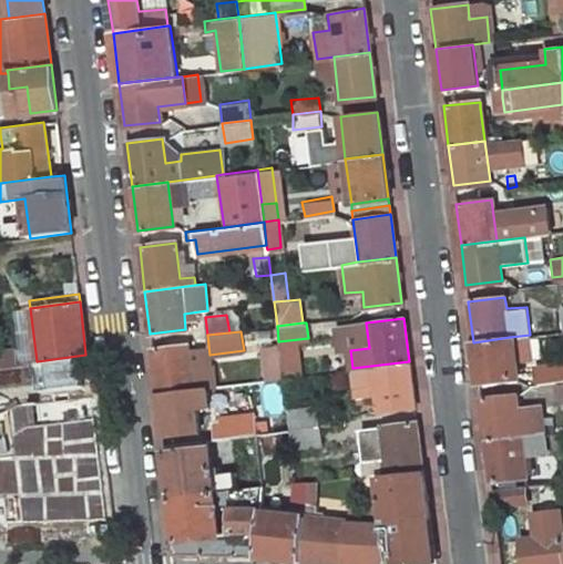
[(479,382),(514,378),(510,337),(473,342),(479,382)]
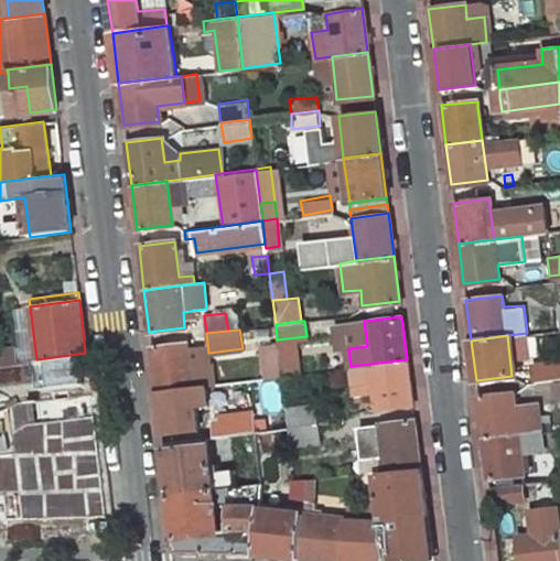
[(262,345),(266,377),(281,375),(278,343),(262,345)]
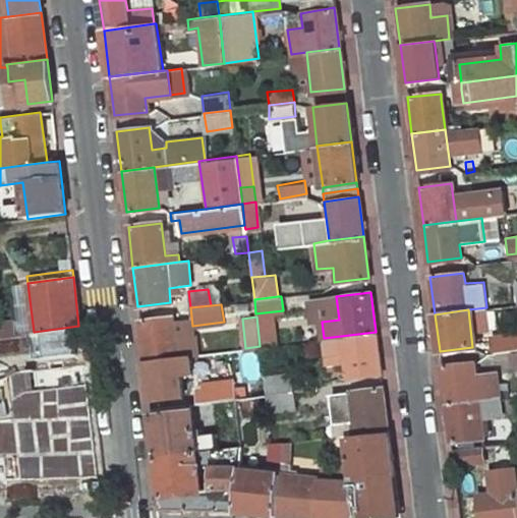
[(175,339),(172,318),(139,321),(145,361),(177,357),(175,339)]
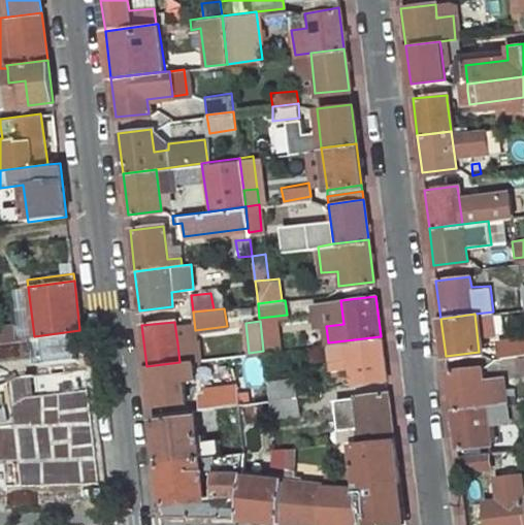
[(0,341),(17,339),(15,325),(0,327),(0,341)]
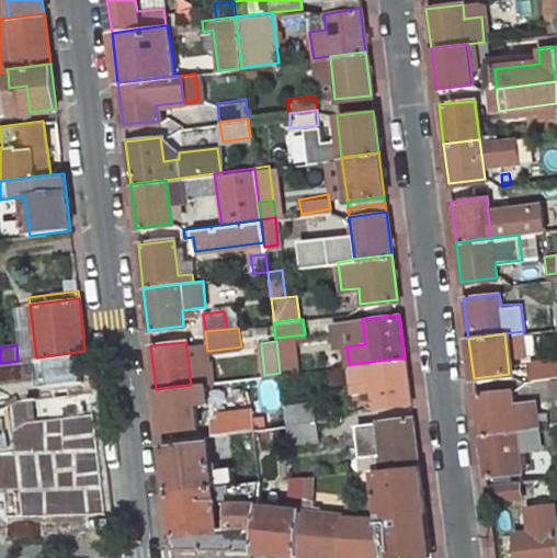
[(349,364),(351,385),(370,383),(373,405),(410,400),(405,357),(349,364)]
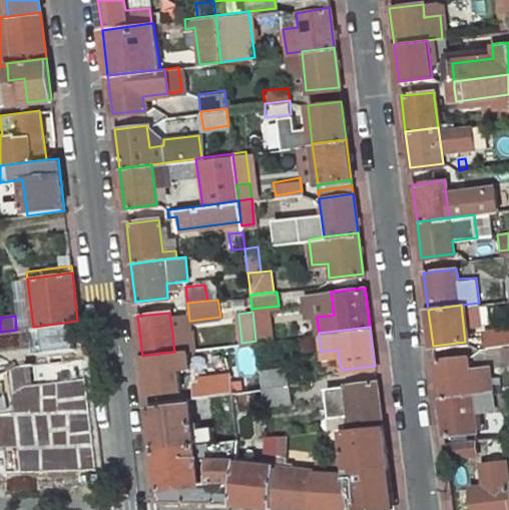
[(508,344),(508,328),(485,332),(487,348),(508,344)]
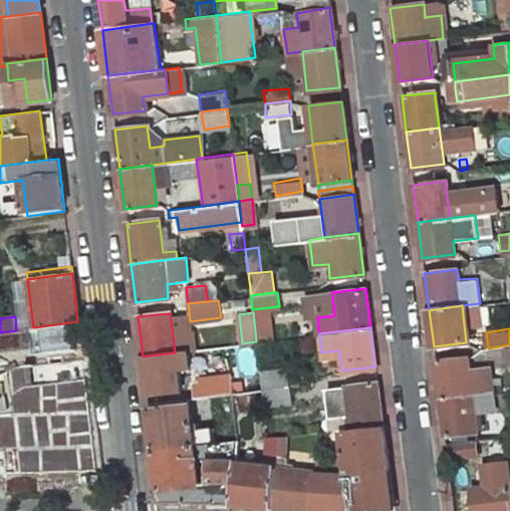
[(173,334),(175,352),(195,349),(193,332),(173,334)]
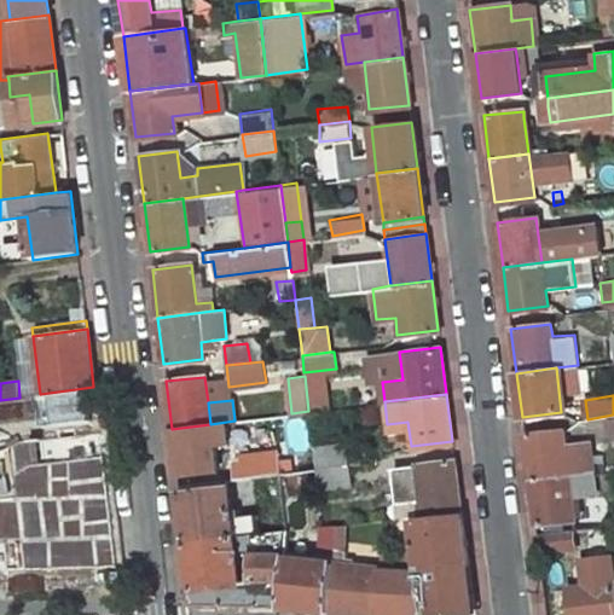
[(216,471),(210,424),(172,429),(178,476),(216,471)]
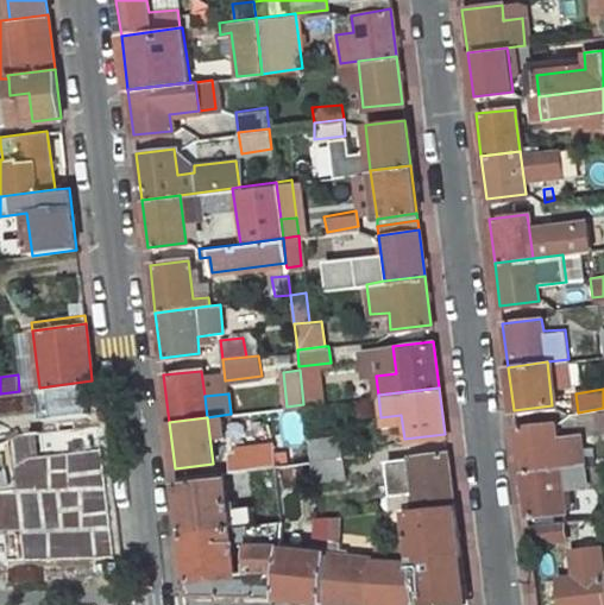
[(560,467),(554,424),(516,429),(521,473),(560,467)]
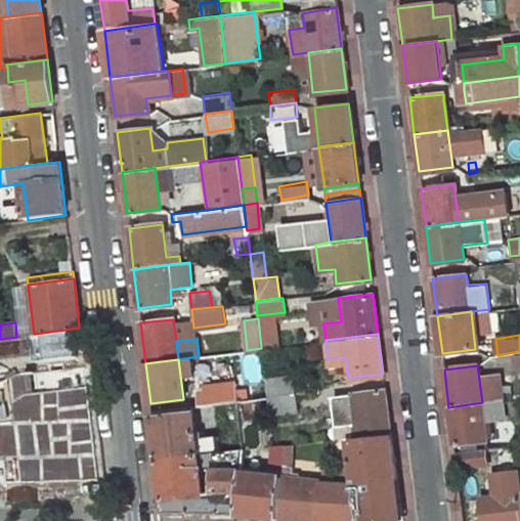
[(292,378),(265,380),(267,396),(294,393),(292,378)]
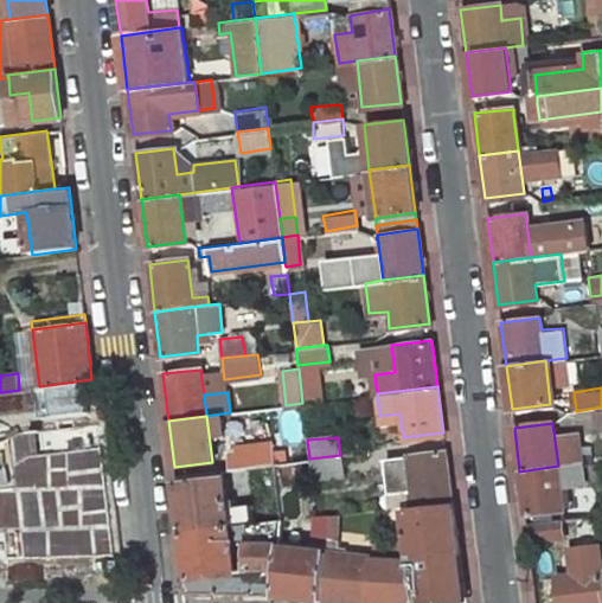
[(274,463),(271,443),(254,446),(257,466),(274,463)]
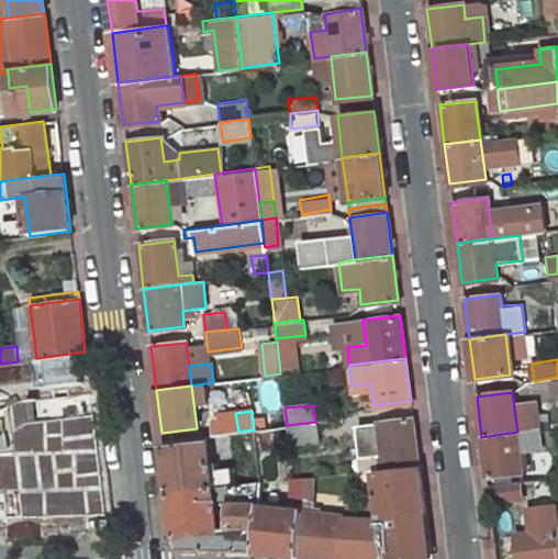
[(235,413),(215,415),(216,423),(211,423),(212,435),(238,432),(235,413)]
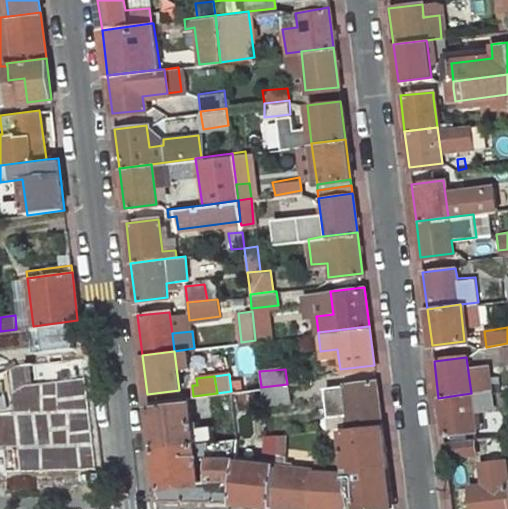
[(376,380),(325,387),(329,426),(381,419),(376,380)]
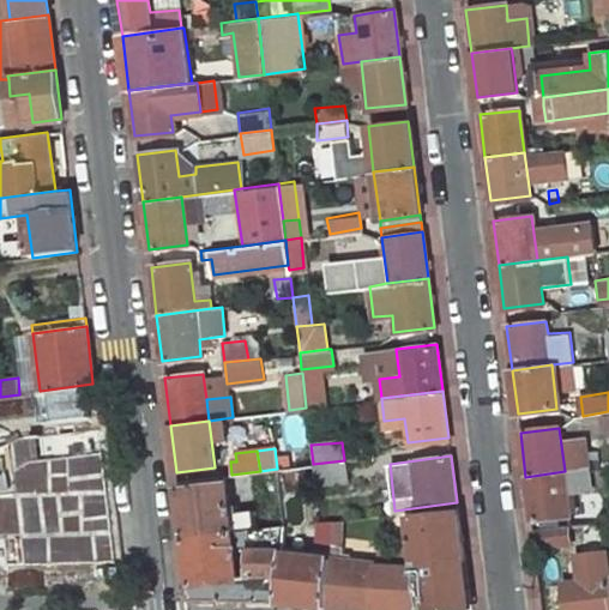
[(344,460),(313,464),(317,487),(348,483),(344,460)]
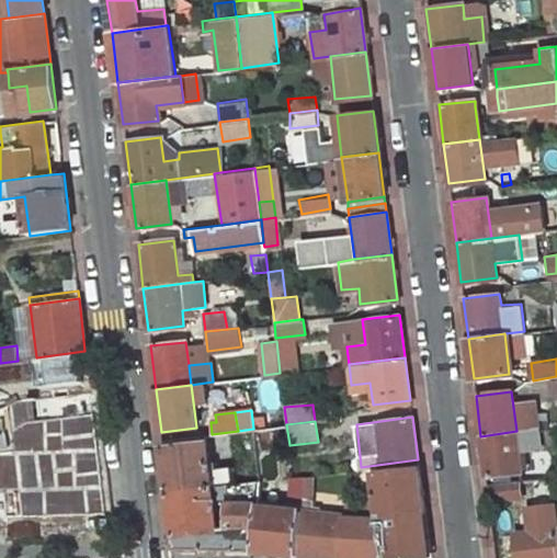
[(257,450),(268,448),(265,428),(253,429),(257,450)]
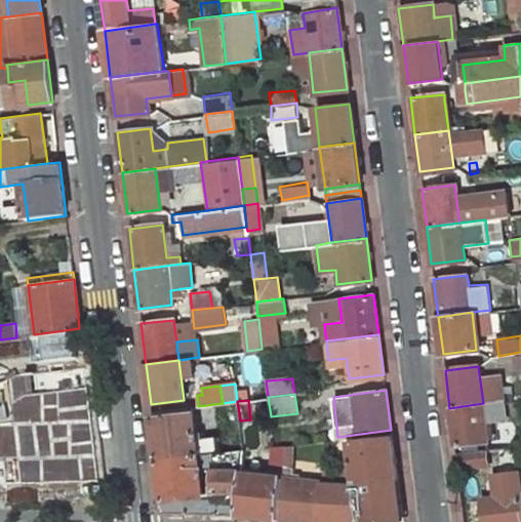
[(194,415),(153,422),(157,460),(199,455),(198,440),(203,440),(203,433),(197,433),(196,427),(214,424),(218,452),(244,449),(240,420),(237,401),(223,403),(198,406),(194,406),(194,415)]
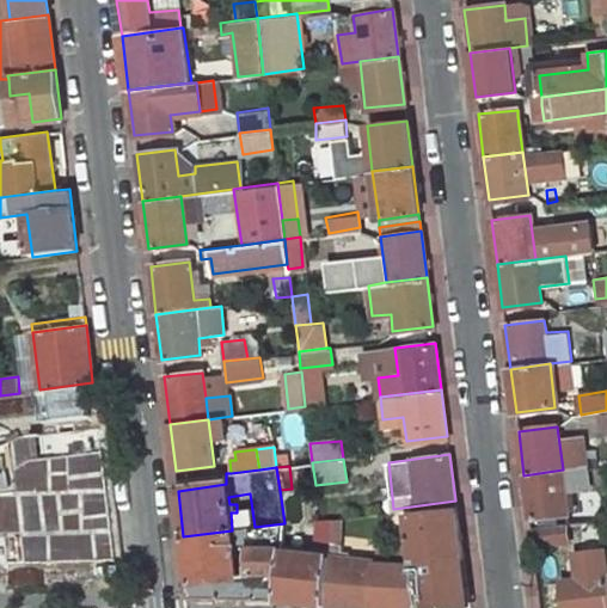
[(529,519),(569,514),(563,470),(523,476),(529,519)]
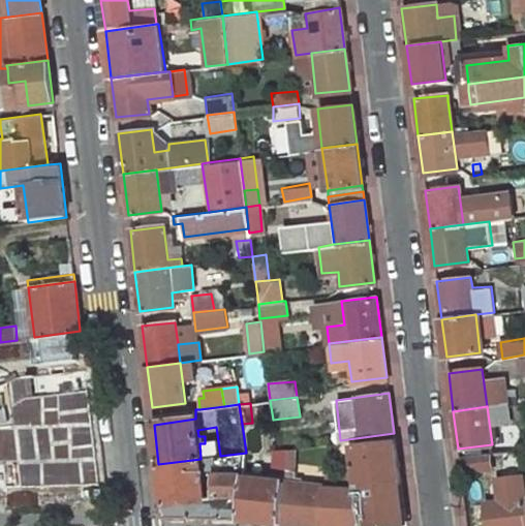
[(350,446),(357,486),(400,478),(395,441),(350,446)]
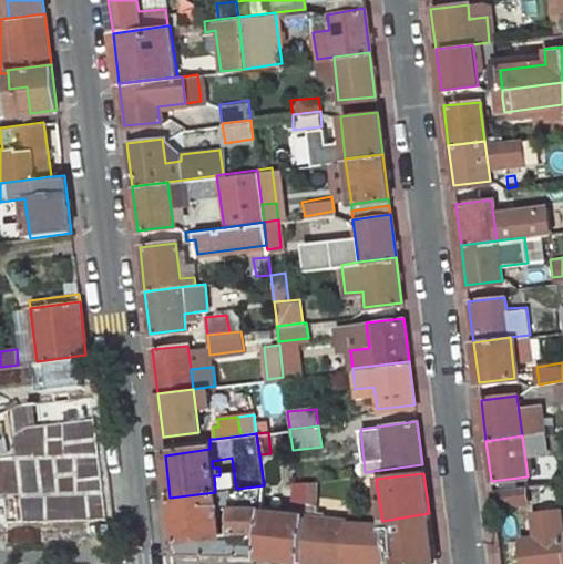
[(215,492),(170,498),(177,554),(257,555),(262,510),(263,502),(264,485),(236,489),(233,489),(233,534),(221,535),(218,516),(224,516),(223,508),(216,509),(215,492)]
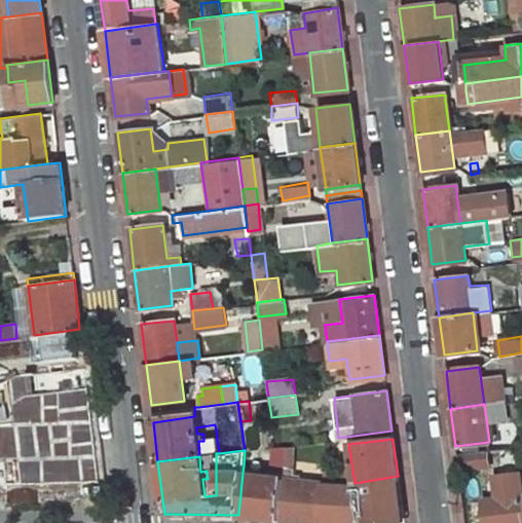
[(458,470),(488,465),(486,450),(456,454),(458,470)]
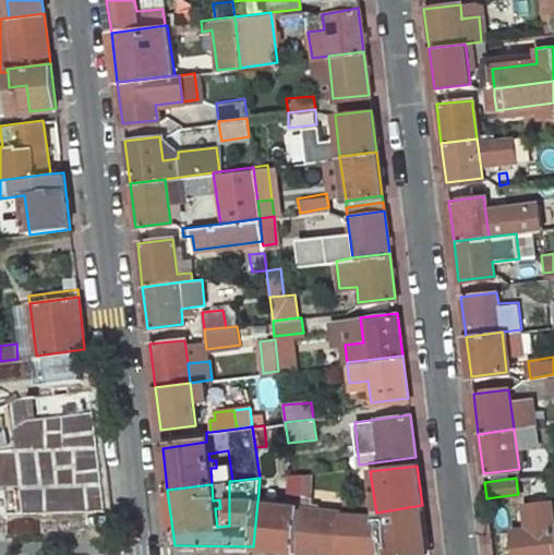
[(300,489),(285,487),(284,496),(300,498),(300,489)]
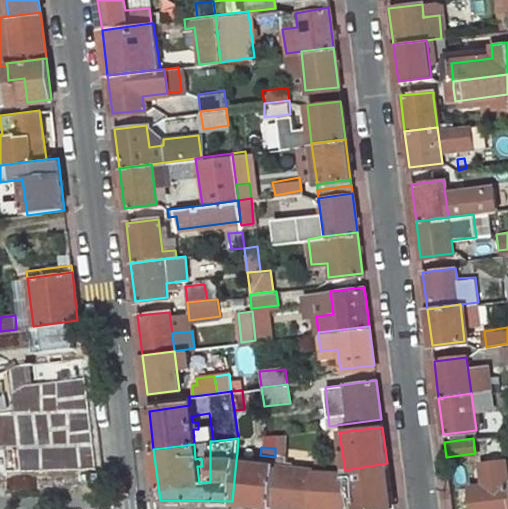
[(285,464),(286,449),(275,448),(275,457),(274,463),(285,464)]
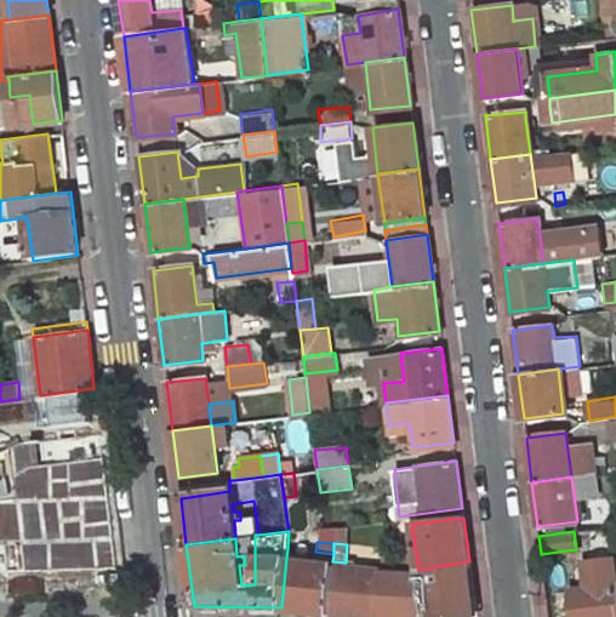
[(315,552),(287,549),(286,558),(332,561),(334,554),(315,552)]
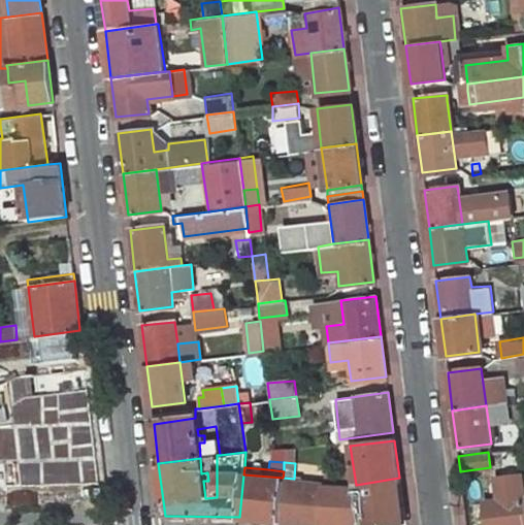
[(283,478),(243,474),(239,517),(280,521),(283,478)]
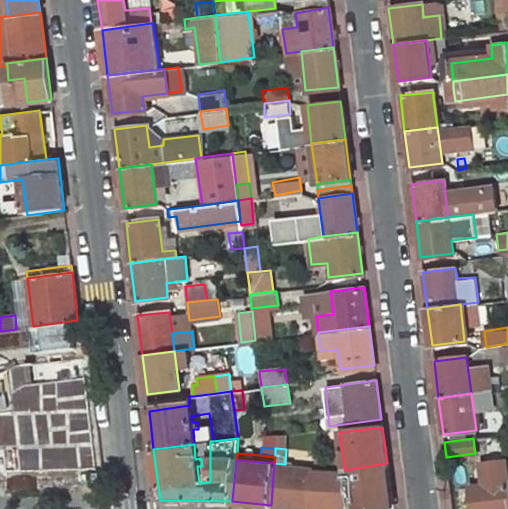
[(471,485),(474,508),(507,508),(507,494),(506,482),(503,461),(484,463),(487,483),(471,485)]
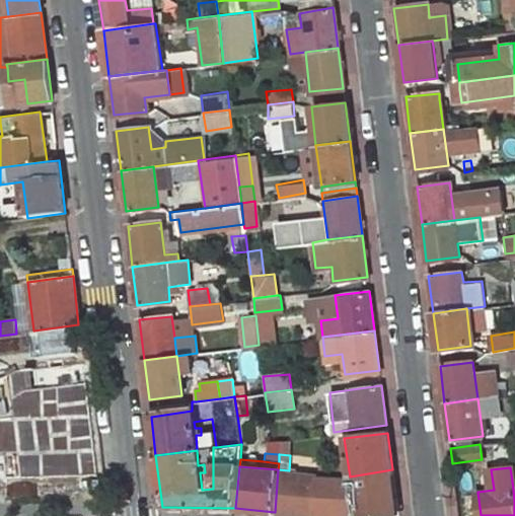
[(289,470),(278,469),(275,512),(315,515),(318,473),(289,470)]
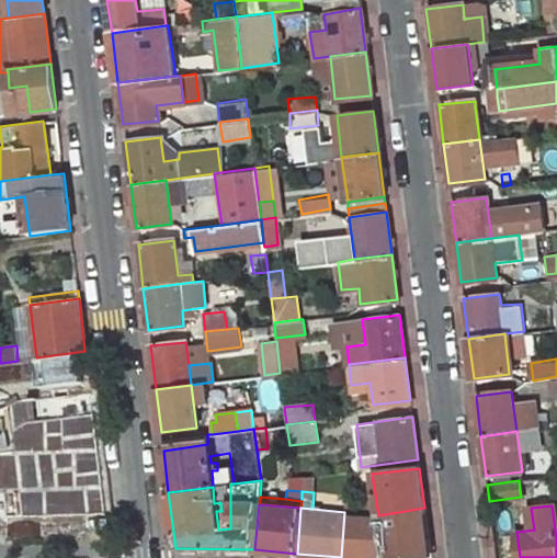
[(341,557),(348,557),(404,557),(430,554),(424,508),(378,515),(344,512),(341,557)]
